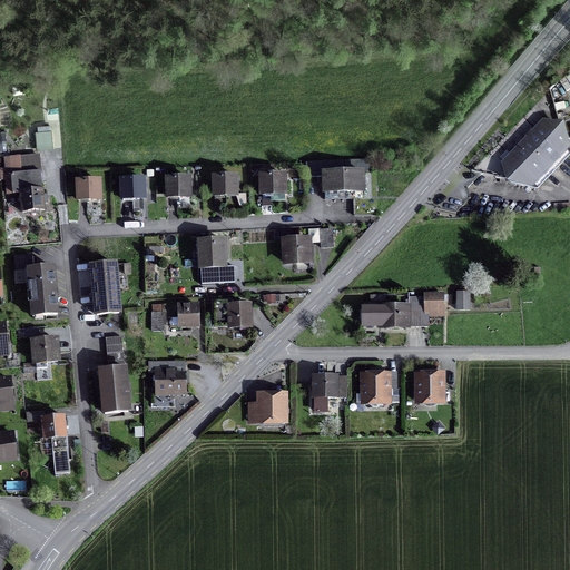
[(569,144),(563,123),(543,118),(531,130),(530,129),(524,136),(526,136),(501,163),(507,183),(531,188),(569,147),(569,144)]
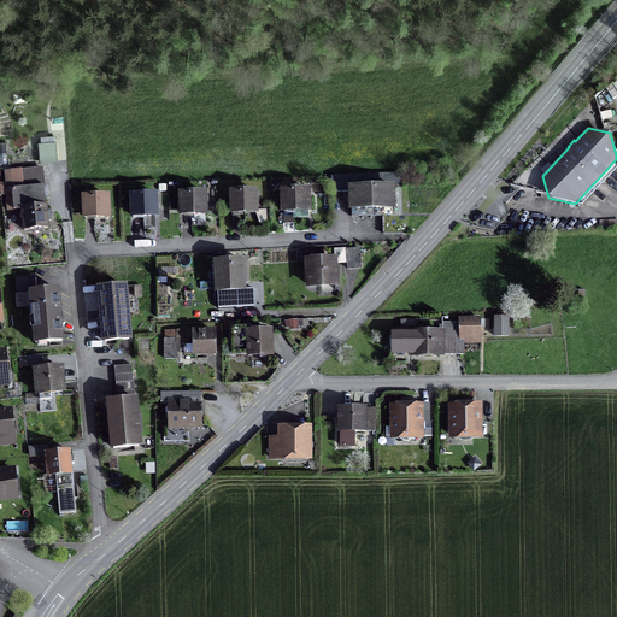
[(41,141),(39,142),(40,162),(58,160),(56,135),(40,136),(41,141)]
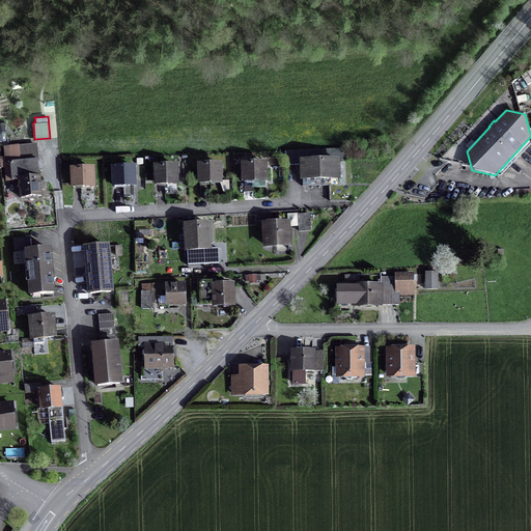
[(5,182),(18,180),(20,199),(43,197),(43,190),(45,189),(44,180),(42,182),(40,175),(39,176),(38,159),(37,143),(3,146),(4,157),(0,157),(0,163),(0,168),(4,168),(5,182)]
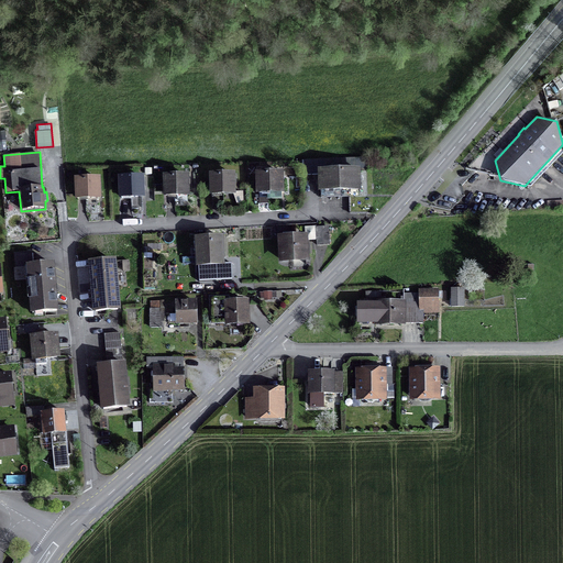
[(302,175),(318,175),(318,192),(321,192),(321,198),(349,197),(350,214),(368,213),(366,157),(302,159),(302,175)]
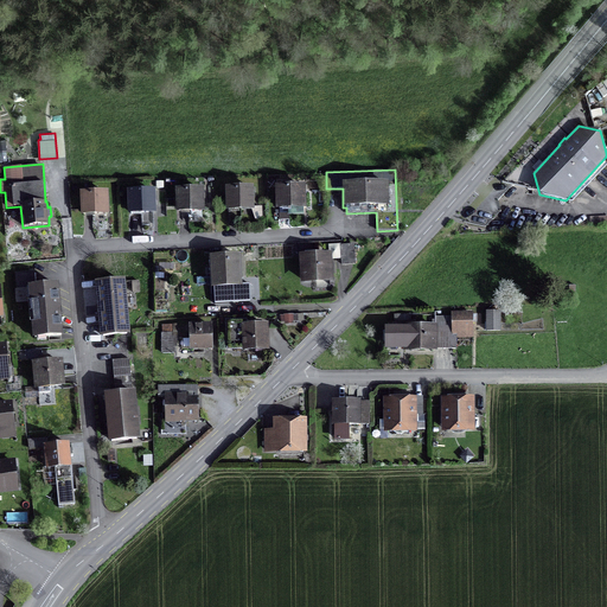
[(306,184),(275,185),(275,209),(307,209),(306,184)]
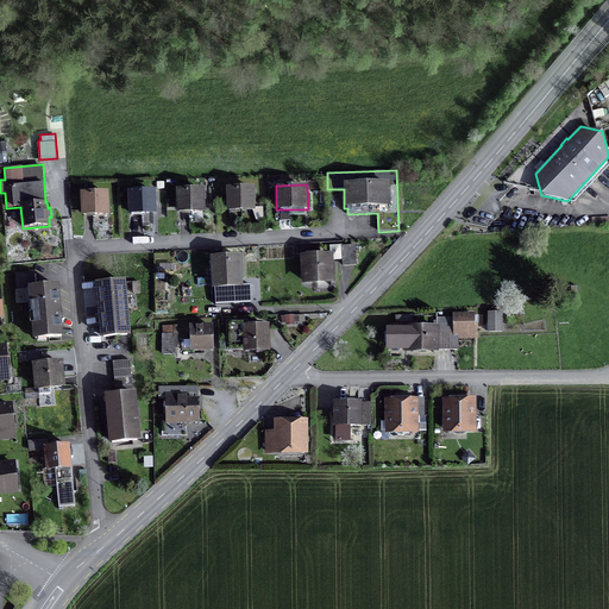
[(256,211),(255,186),(226,187),(226,212),(256,211)]
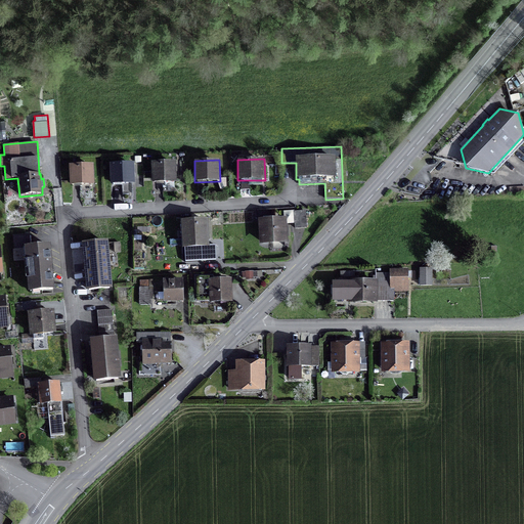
[(177,182),(176,162),(151,162),(153,183),(177,182)]
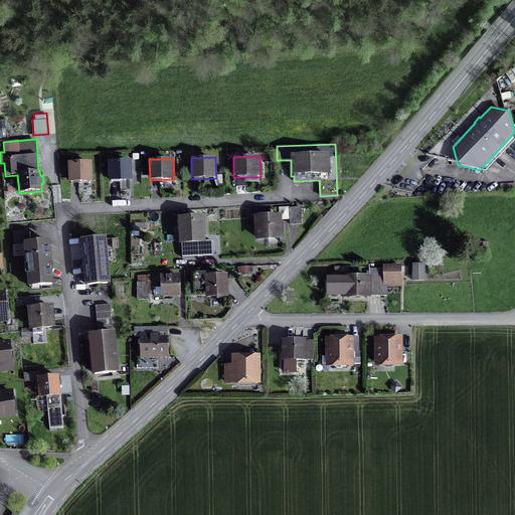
[(132,160),(108,161),(109,182),(133,181),(132,160)]
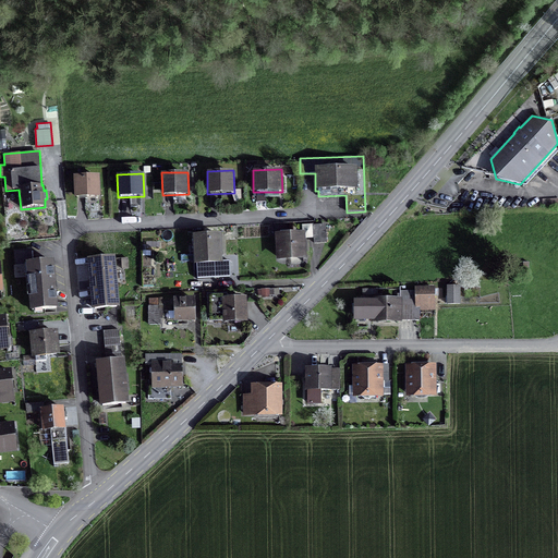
[(99,174),(73,176),(74,198),(100,197),(99,174)]
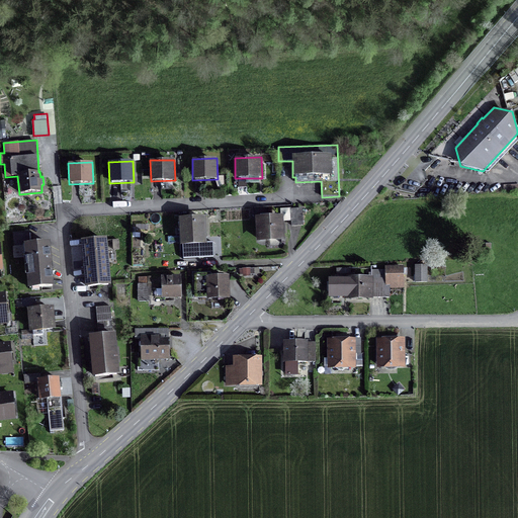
[(303,208),(290,208),(291,226),(304,226),(303,208)]
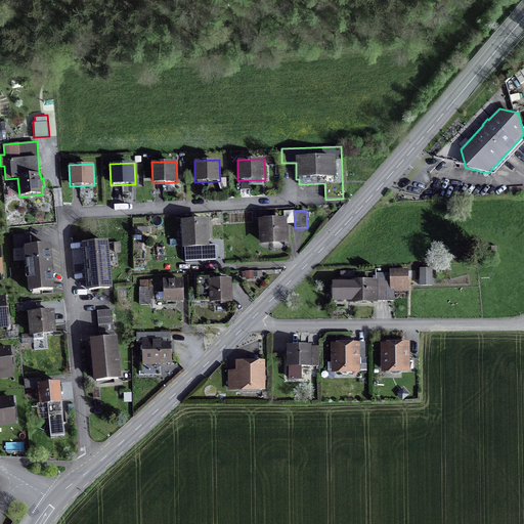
[(288,244),(287,217),(258,219),(260,245),(288,244)]
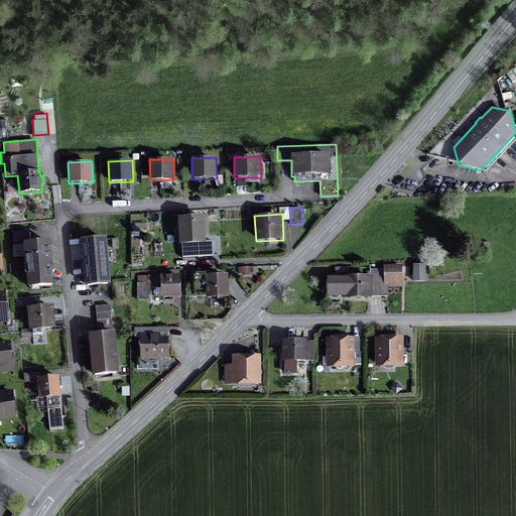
[(205,216),(177,217),(179,245),(181,245),(182,258),(213,257),(213,241),(207,241),(205,216)]
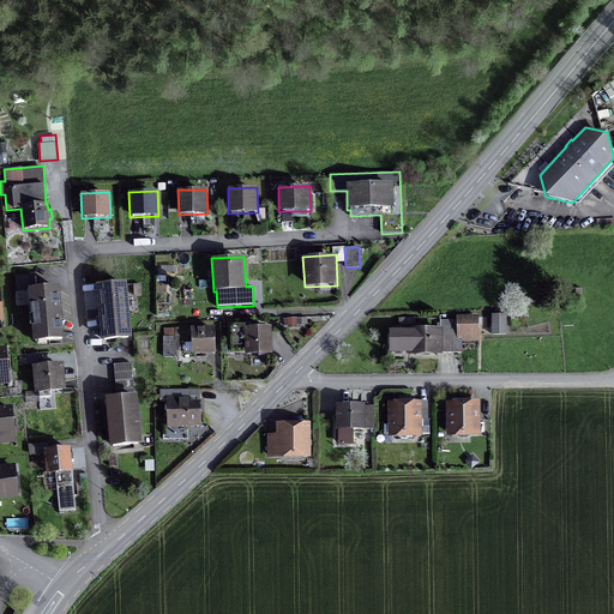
[(34,292),(32,276),(14,277),(16,293),(30,292),(34,342),(60,339),(56,289),(34,292)]
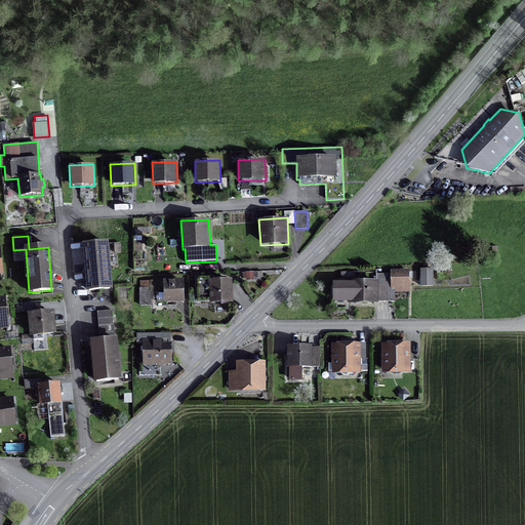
[(108,241),(82,243),(86,291),(113,289),(108,241)]
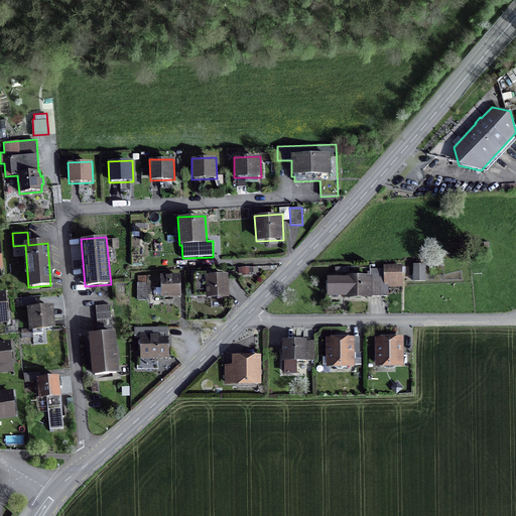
[(413,264),(413,281),(426,281),(426,264),(413,264)]
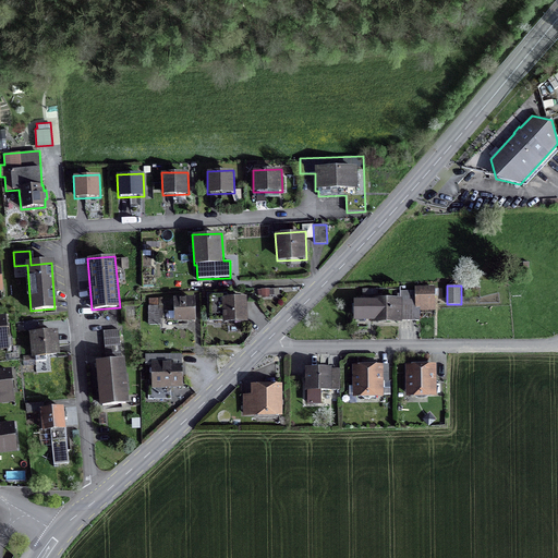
[(363,300),(354,300),(354,320),(372,320),(372,323),(402,323),(402,320),(420,320),(420,311),(435,311),(435,287),(415,287),(415,291),(400,291),(400,298),(378,298),(378,289),(362,289),(363,300)]
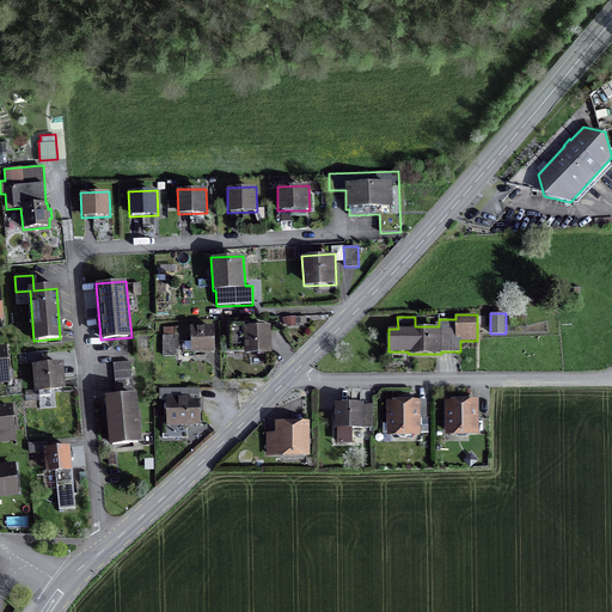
[(287,326),(297,326),(295,317),(287,317),(287,318),(282,318),(283,325),(287,324),(287,326)]
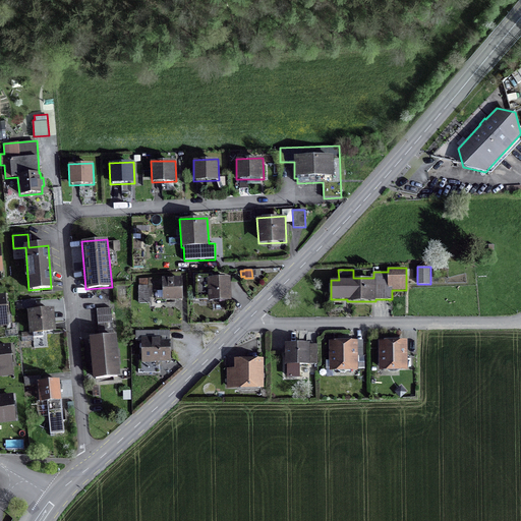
[(227,280),(218,281),(218,280),(210,280),(210,276),(193,276),(194,300),(209,300),(228,299),(227,280)]
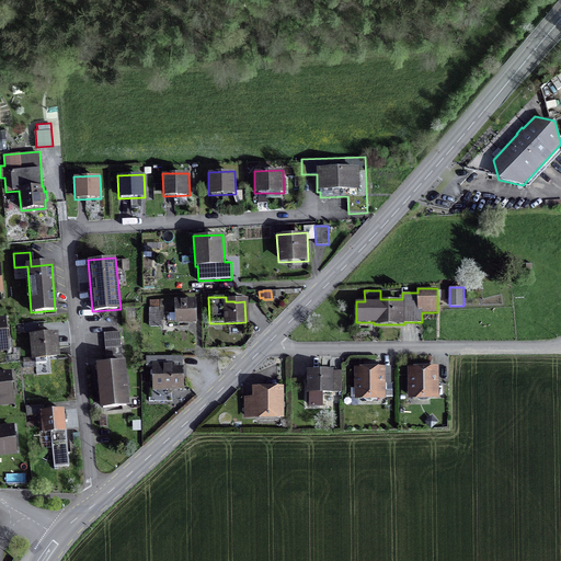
[(174,299),(175,323),(197,323),(196,298),(174,299)]
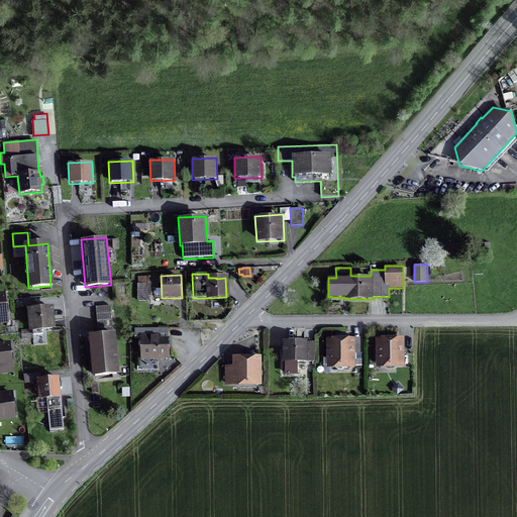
[(137,284),(137,301),(149,301),(149,295),(150,295),(150,276),(147,276),(147,277),(138,277),(138,284),(137,284)]
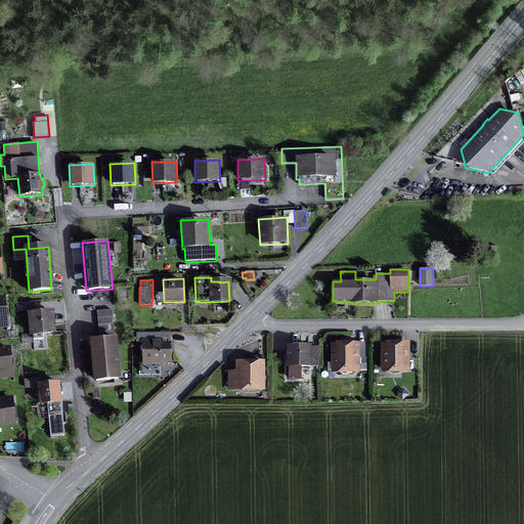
[(3,300),(0,299),(0,320),(3,320),(4,326),(10,325),(10,318),(5,318),(3,300)]
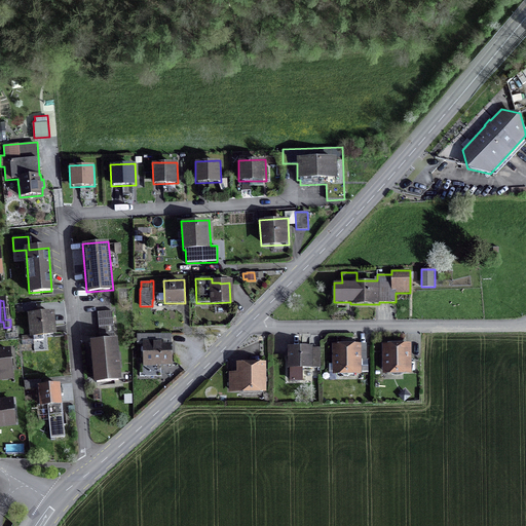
[(34,315),(30,315),(32,336),(33,336),(33,340),(42,339),(42,335),(52,334),(50,313),(40,314),(40,310),(34,311),(34,315)]
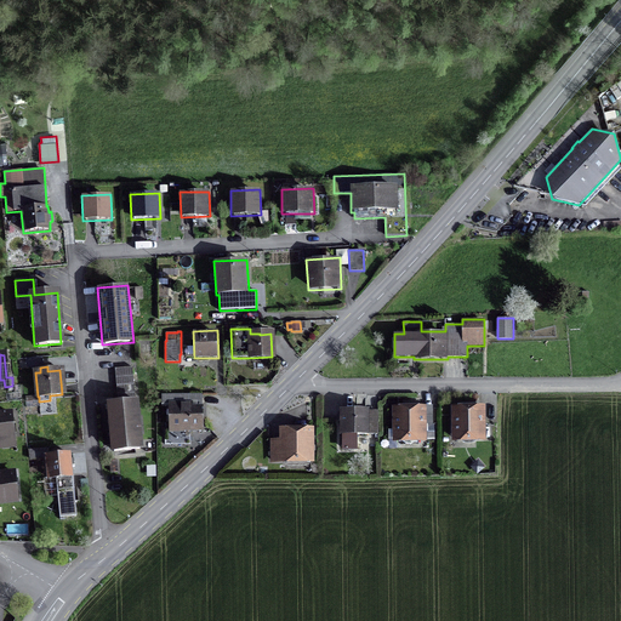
[(115,368),(117,385),(134,383),(132,366),(115,368)]
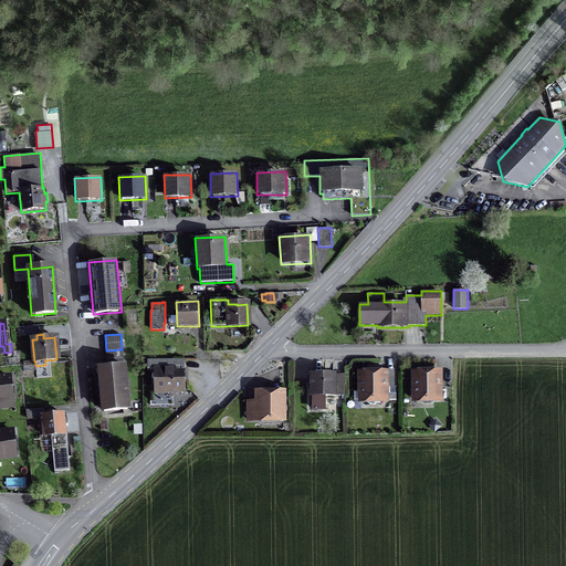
[(107,366),(97,366),(101,412),(129,410),(126,364),(123,365),(122,349),(106,350),(107,366)]
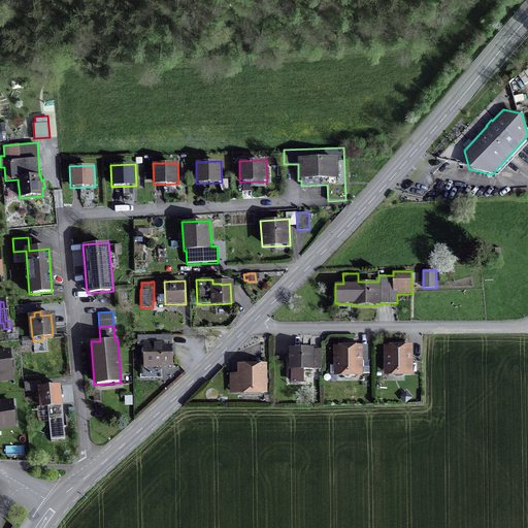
[(137,335),(137,345),(143,345),(143,368),(157,368),(157,367),(173,367),(173,344),(172,344),(172,335),(137,335)]
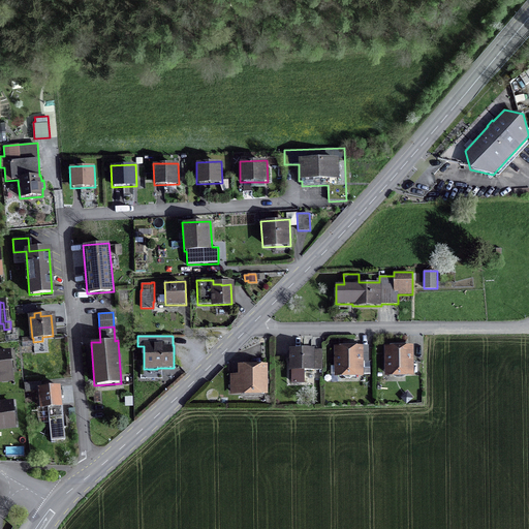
[(369,362),(369,345),(334,345),(334,377),(364,377),(364,374),(370,373),(370,362),(369,362)]
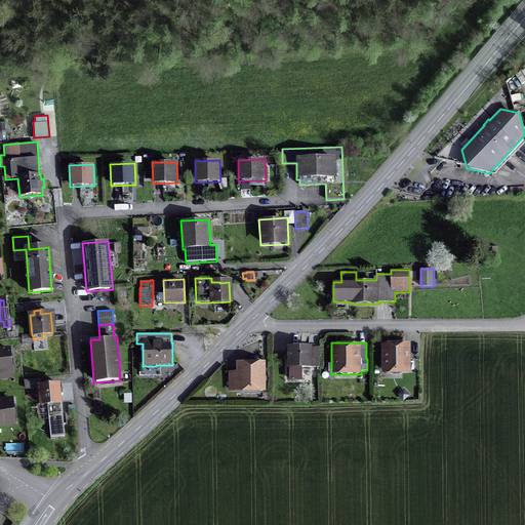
[(411,373),(410,342),(381,342),(381,373),(411,373)]
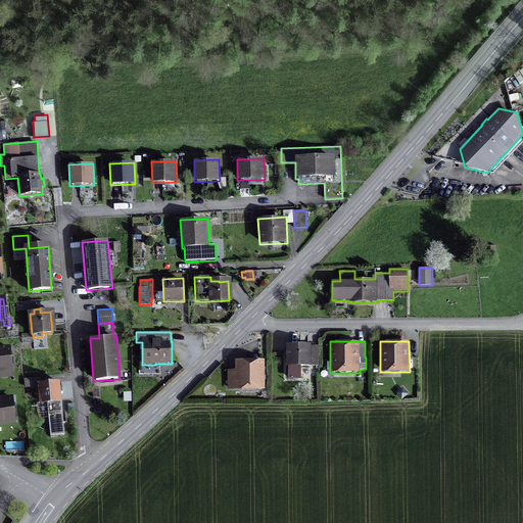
[(312,345),(312,344),(286,344),(286,367),(312,367),(312,365),(318,365),(318,345),(312,345)]
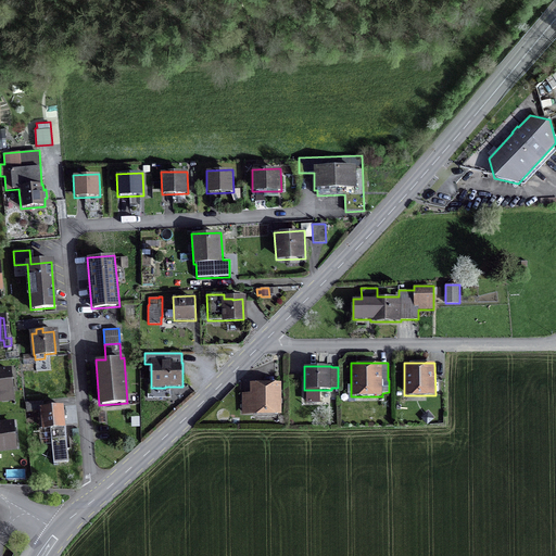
[(9,370),(0,371),(0,393),(11,392),(9,370)]
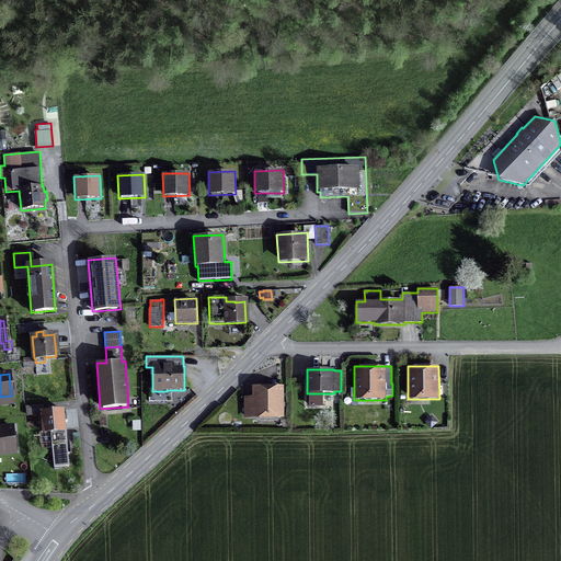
[(252,387),(252,397),(244,397),(244,419),(284,419),(284,386),(252,387)]
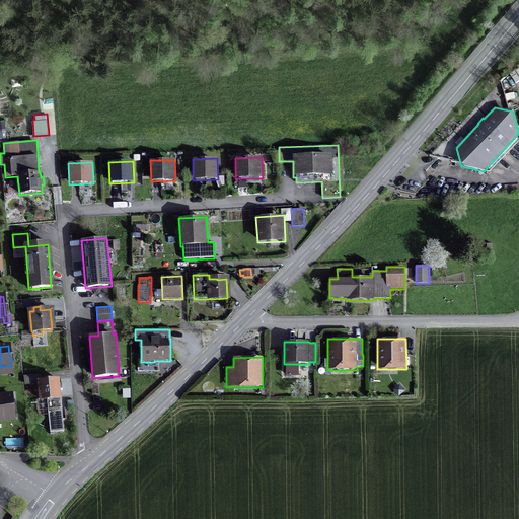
[(39,382),(41,381),(41,375),(24,376),(24,383),(39,382)]
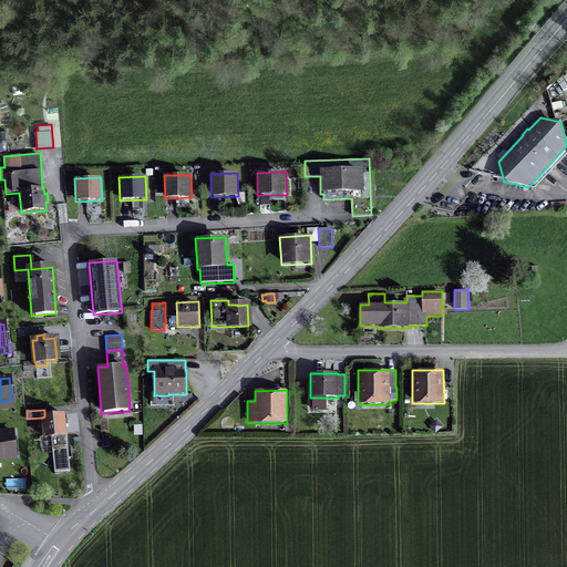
[(44,416),(42,418),(44,437),(51,436),(54,472),(70,471),(65,434),(64,434),(63,425),(66,424),(66,422),(66,420),(63,420),(62,415),(44,416)]
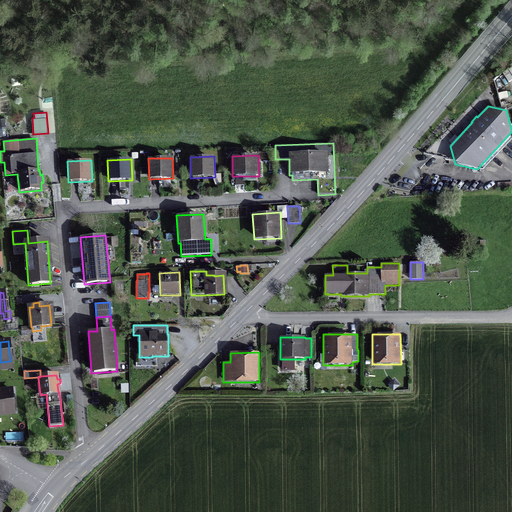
[(10,391),(0,391),(0,413),(13,412),(10,391)]
